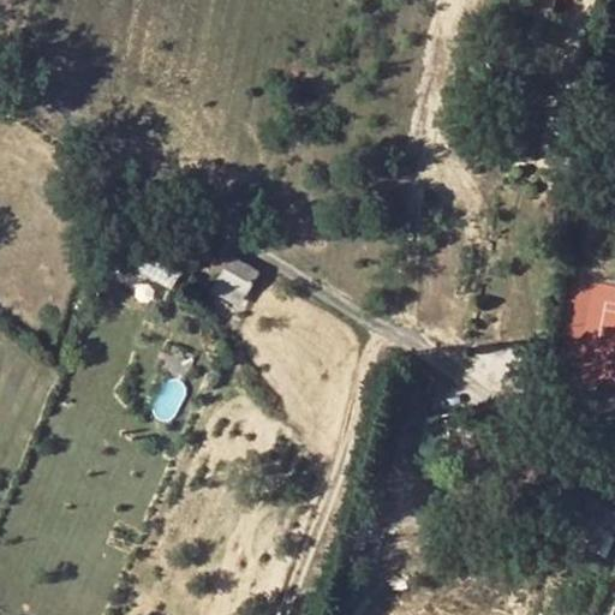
[(551,0),(530,0),(529,19),(549,22),(551,0)]
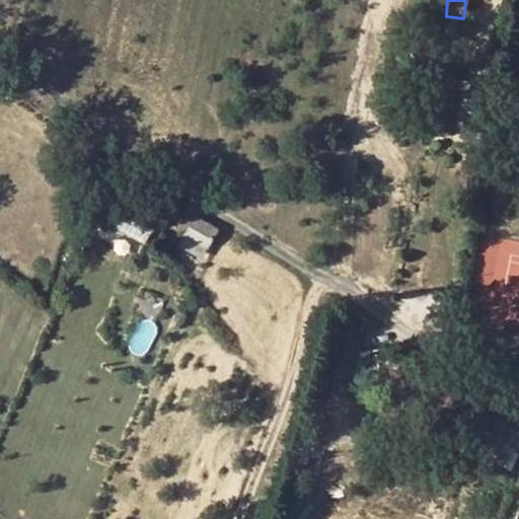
[(119,216),(149,232),(151,234),(162,213),(130,196),(119,216)]
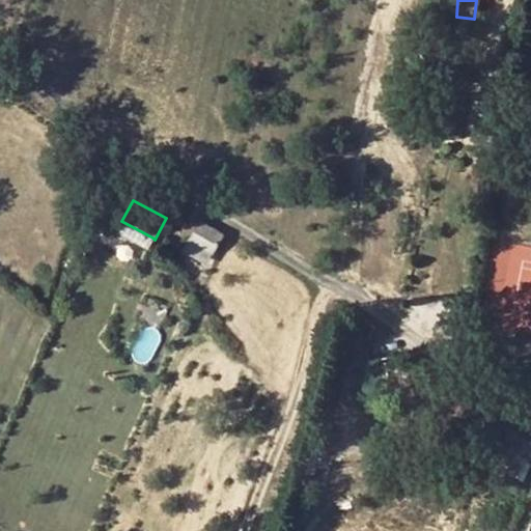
[(211,254),(220,231),(198,218),(187,242),(211,254)]
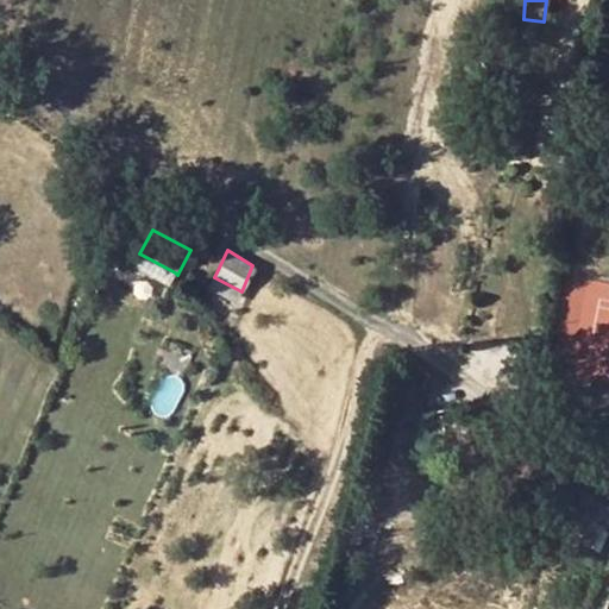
[(175,272),(139,253),(132,267),(168,284),(175,272)]
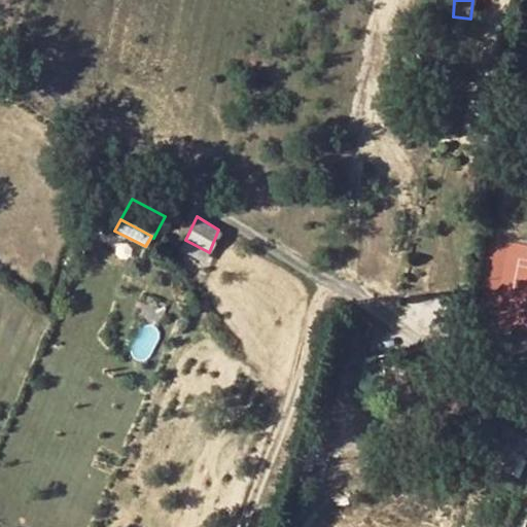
[(181,249),(204,261),(209,252),(185,240),(181,249)]
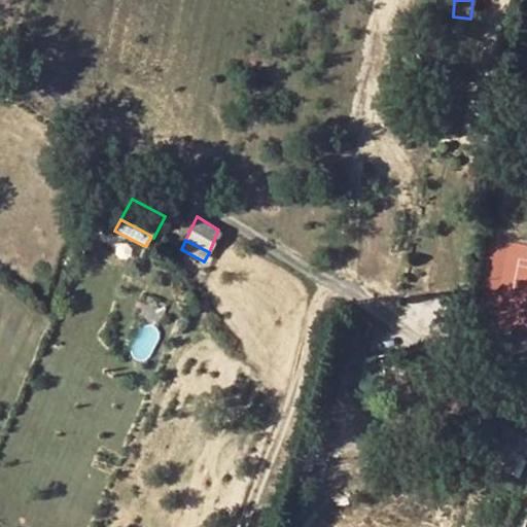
[(515,477),(526,455),(526,435),(510,427),(515,418),(504,413),(499,421),(492,417),(471,453),(515,477)]
